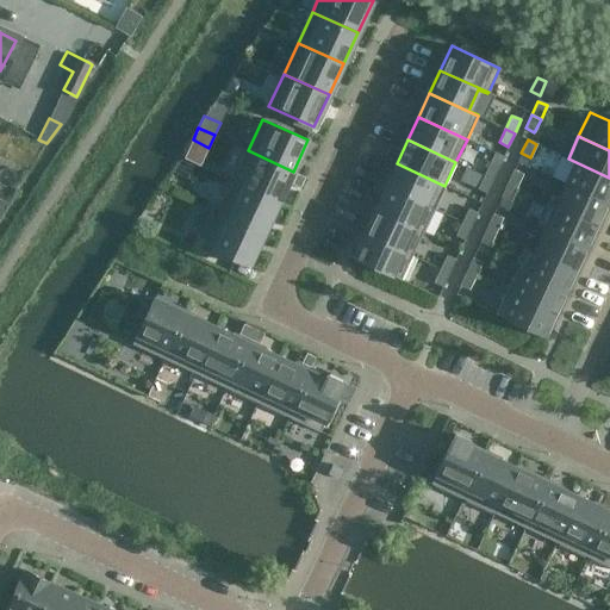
[(278,203),(293,172),(248,150),(232,181),(278,203)]
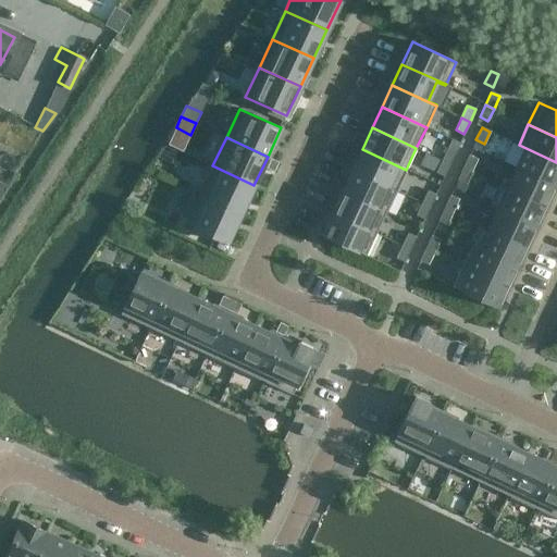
[(555,186),(556,182),(556,162),(519,145),(518,146),(525,149),(517,168),(555,186)]
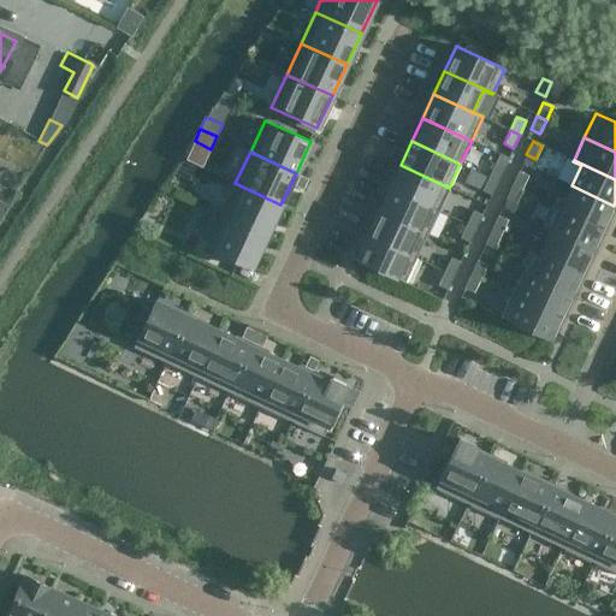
[(495,164),(489,177),(497,182),(504,167),(495,164)]
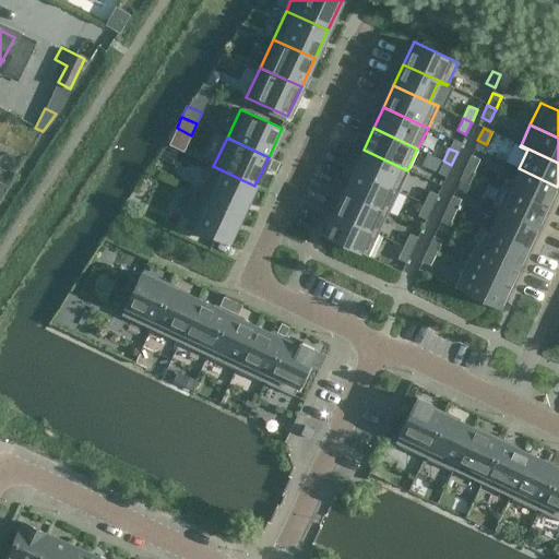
[(397,191),(407,170),(364,150),(354,170),(397,191)]
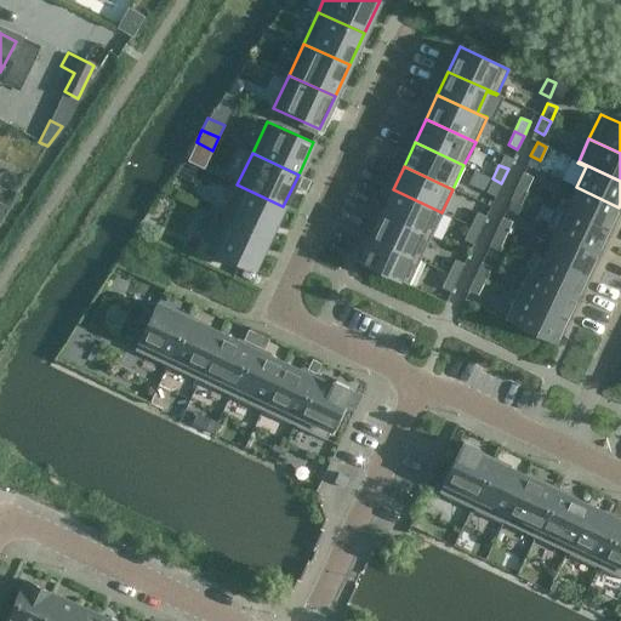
[(523,174),(517,187),(525,191),(533,177),(523,174)]
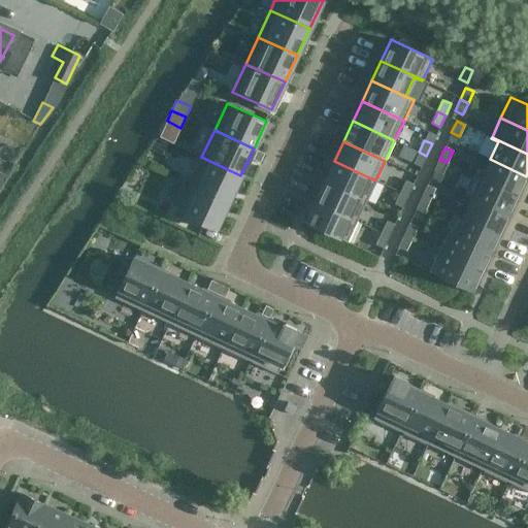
[(421,167),(426,156),(419,152),(413,164),(421,167)]
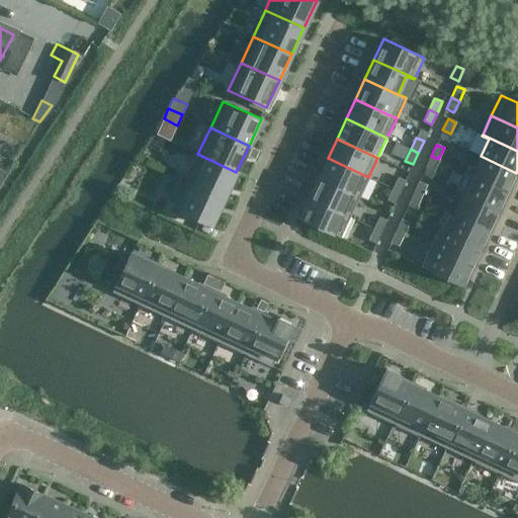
[(224,198),(236,172),(197,154),(185,181),(224,198)]
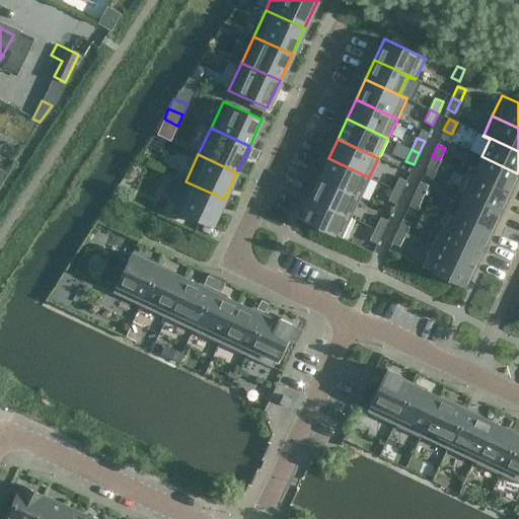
[(434,171),(439,159),(432,156),(426,167),(434,171)]
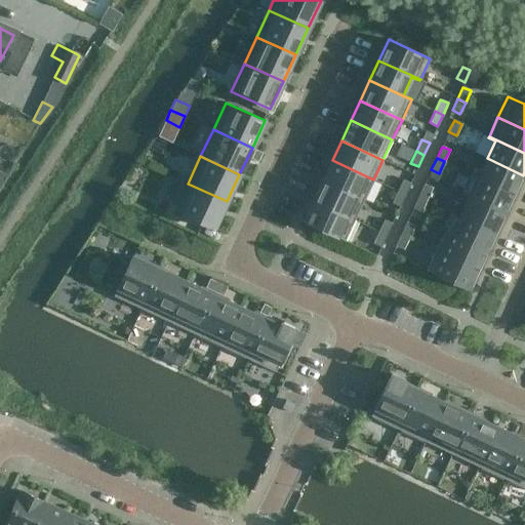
[(515,195),(523,175),(487,158),(478,177),(515,195)]
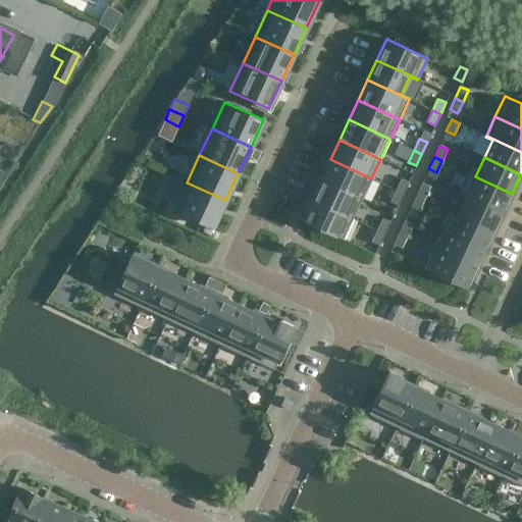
[(371,178),(330,159),(320,179),(362,199),(371,178)]
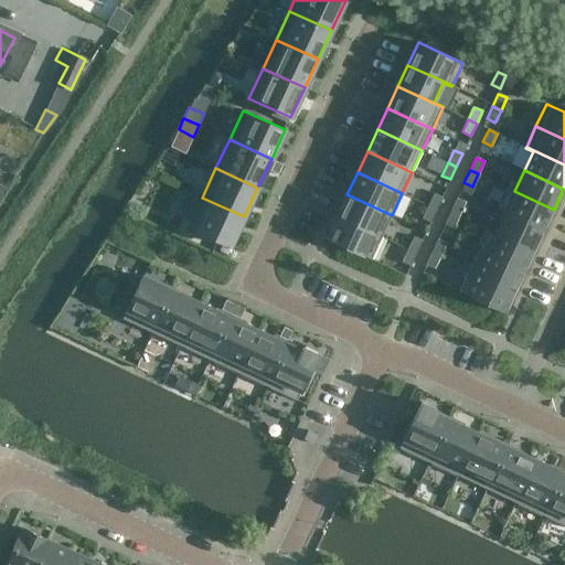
[(544,230),(554,210),(514,191),(504,211),(544,230)]
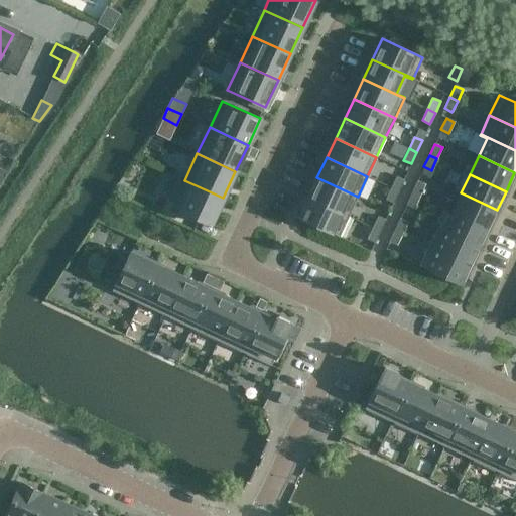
[(396,176),(391,187),(398,191),(403,179),(396,176)]
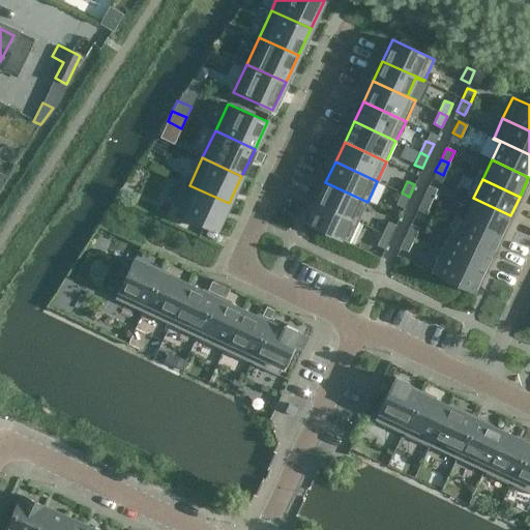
[(358,222),(367,202),(325,182),(316,203),(358,222)]
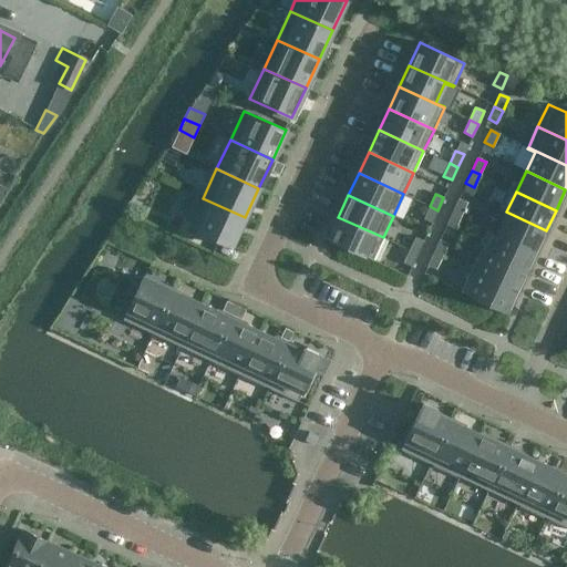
[(245,217),(203,198),(189,227),(232,247),(245,217)]
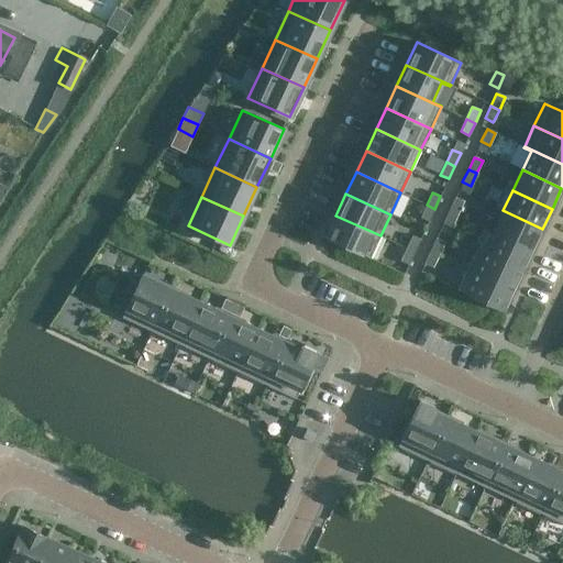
[(455,198),(449,210),(457,214),(463,201),(455,198)]
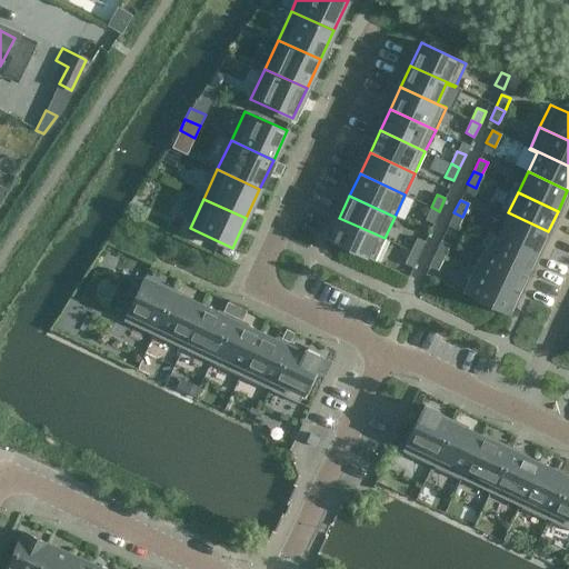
[(433,223),(439,211),(431,207),(425,220),(433,223)]
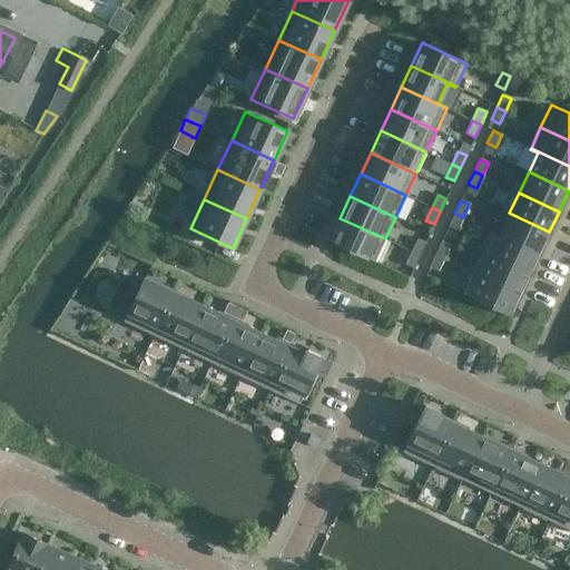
[(458,229),(463,217),(454,213),(449,225),(458,229)]
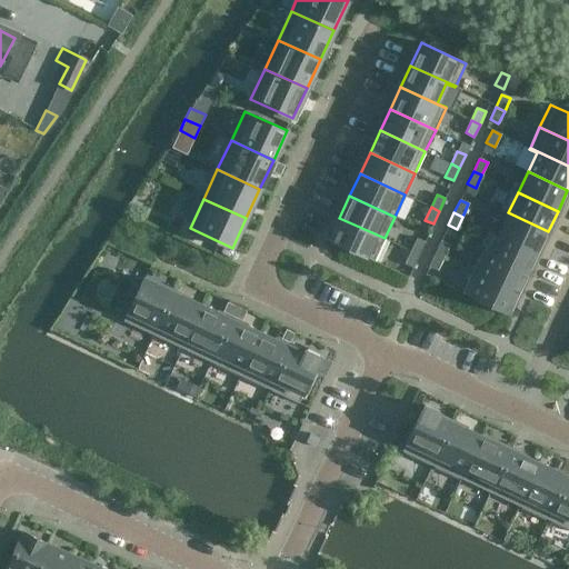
[(539,251),(548,231),(508,212),(499,233),(539,251)]
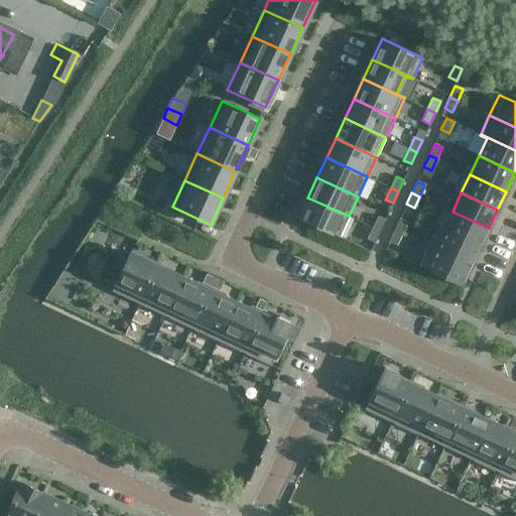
[(349,216),(307,198),(298,218),(302,220),(339,237),(349,216)]
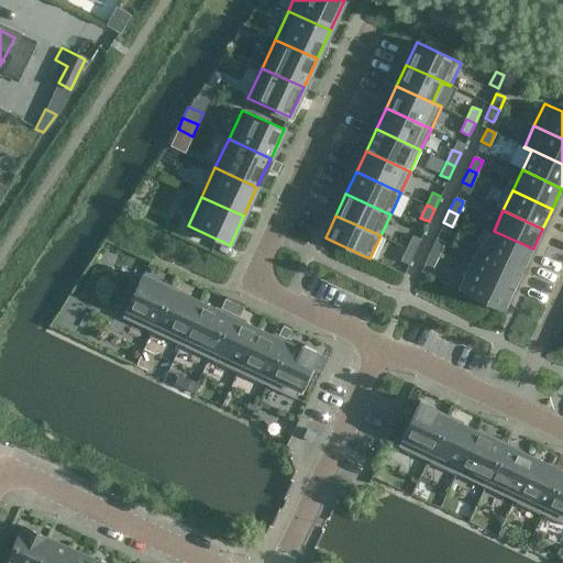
[(523,269),(533,249),(494,231),(484,250),(477,246),(477,247),(523,269)]
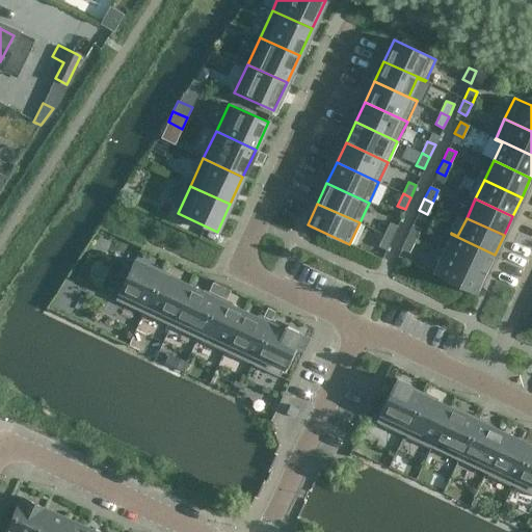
[(390,222),(383,235),(392,238),(397,227),(390,222)]
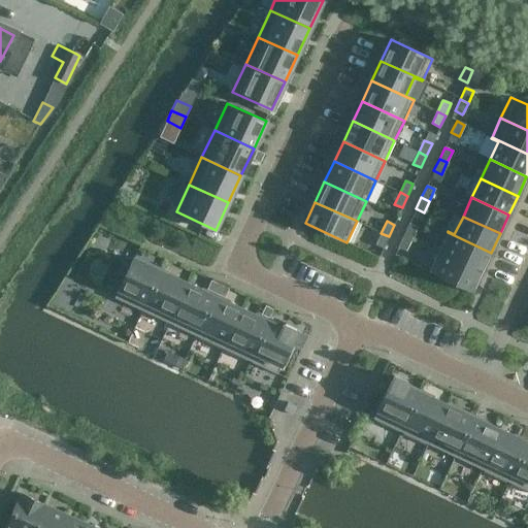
[(408,224),(403,235),(411,238),(417,227),(408,224)]
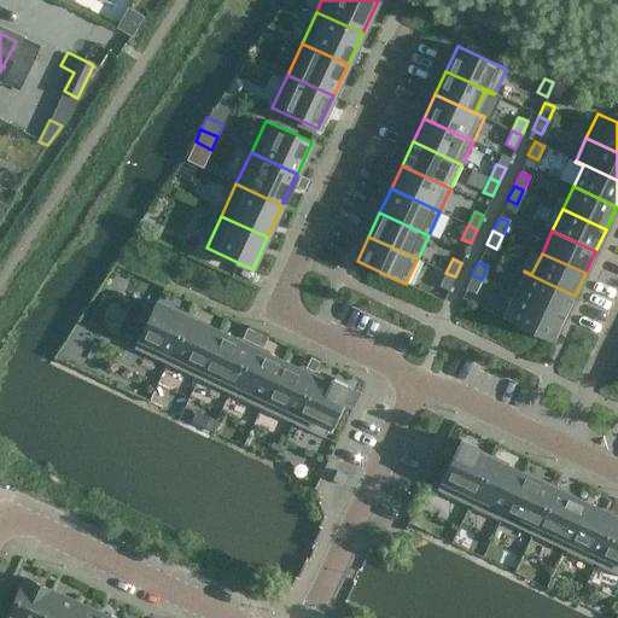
[(564,319),(575,296),(524,272),(513,295),(564,319)]
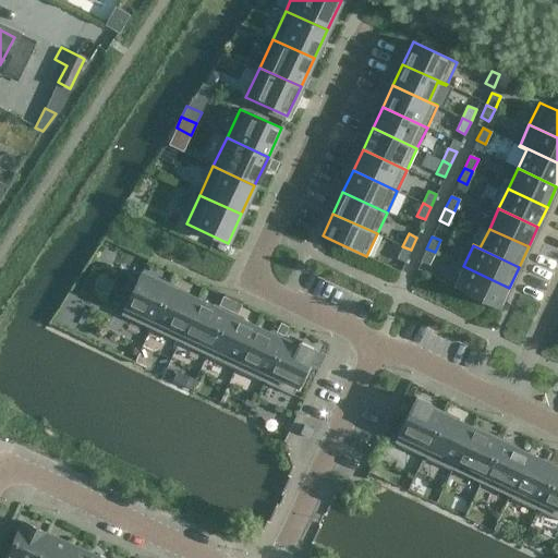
[(404,262),(411,250),(402,246),(397,258),(404,262)]
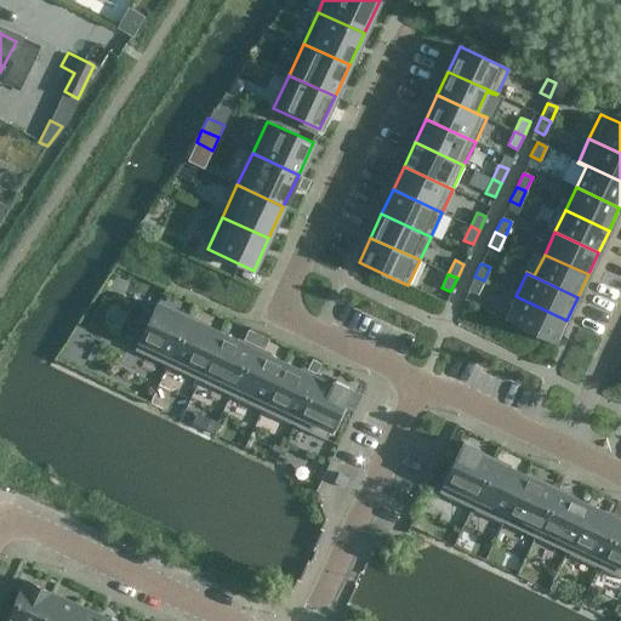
[(477,295),(484,280),(474,277),(468,290),(477,295)]
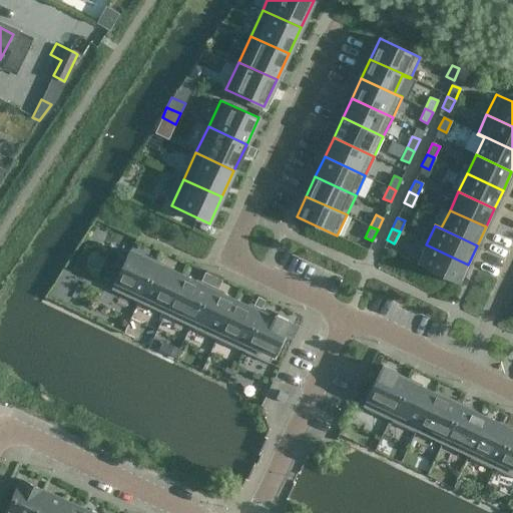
[(459,284),(468,265),(426,244),(417,264),(459,284)]
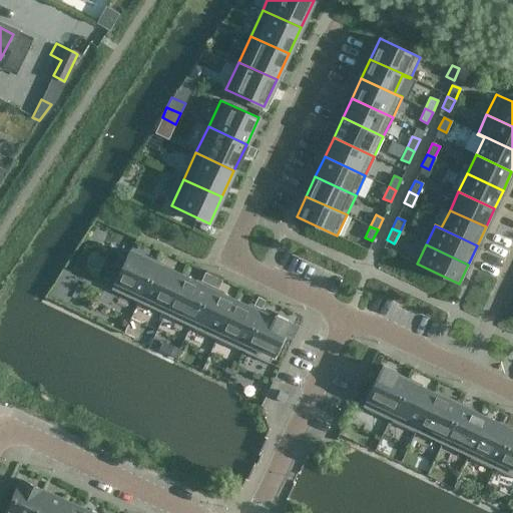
[(137,302),(155,264),(128,251),(111,290),(137,302)]
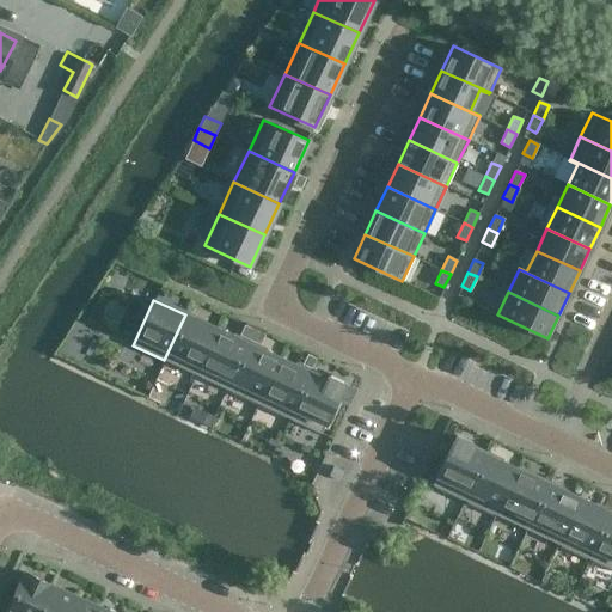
[(196,374),(216,329),(185,314),(164,360),(196,374)]
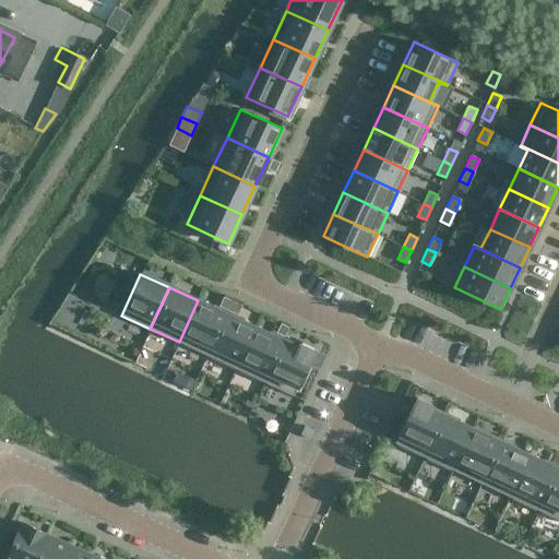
[(207,356),(226,314),(198,300),(179,342),(207,356)]
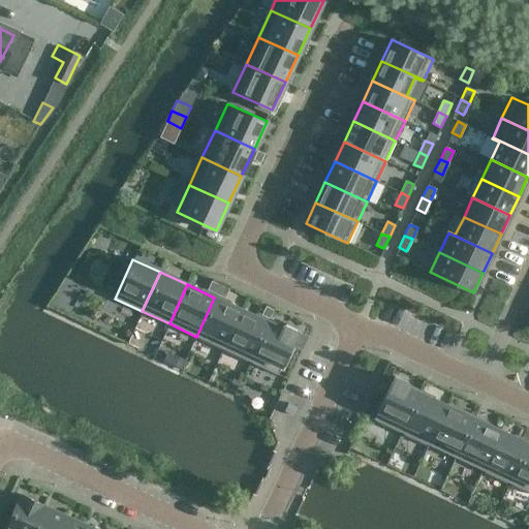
[(223,349),(241,310),(214,298),(196,337),(223,349)]
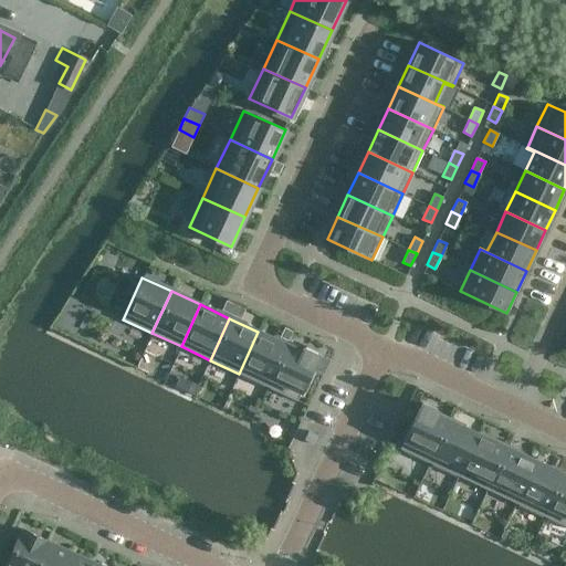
[(268,387),(287,345),(258,332),(239,374),(268,387)]
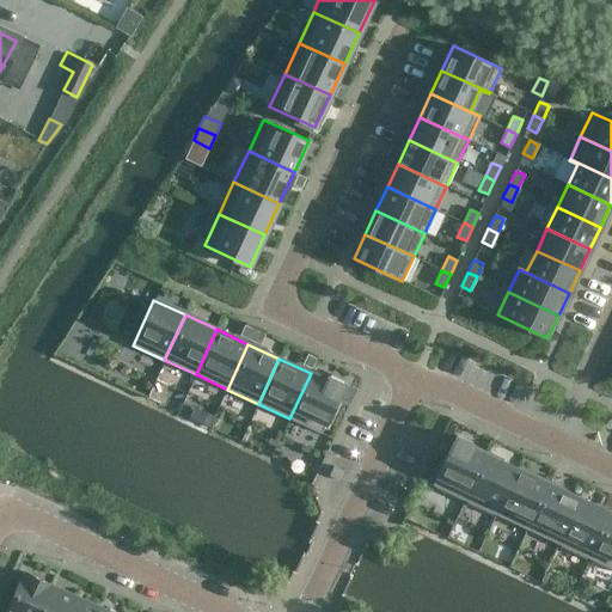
[(322,434),(344,384),(328,375),(325,380),(311,373),(289,418),(322,434)]
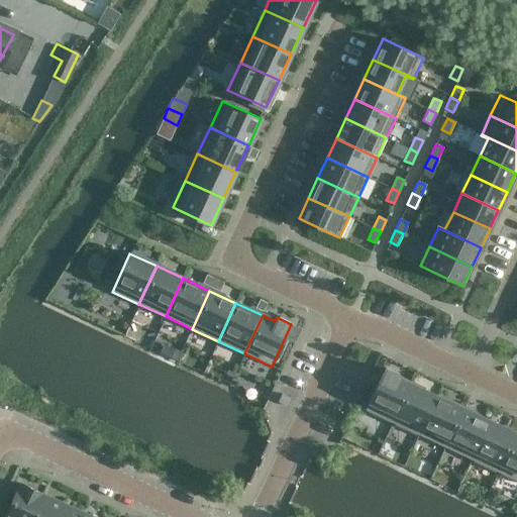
[(175,348),(171,357),(177,360),(182,351),(175,348)]
